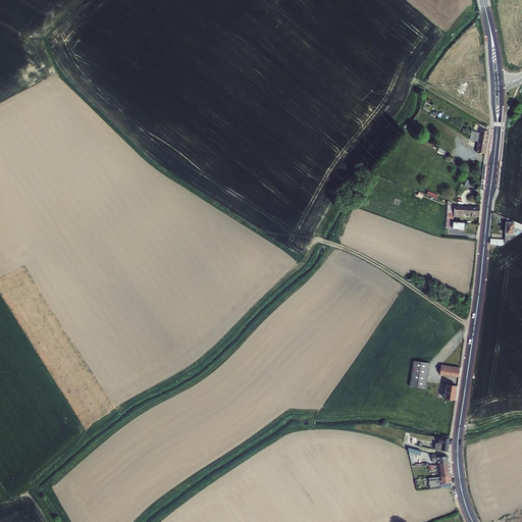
[(472,139),(478,143),(486,144),(488,132),(480,131),(480,133),(472,132),(472,133),(473,133),(472,139)]
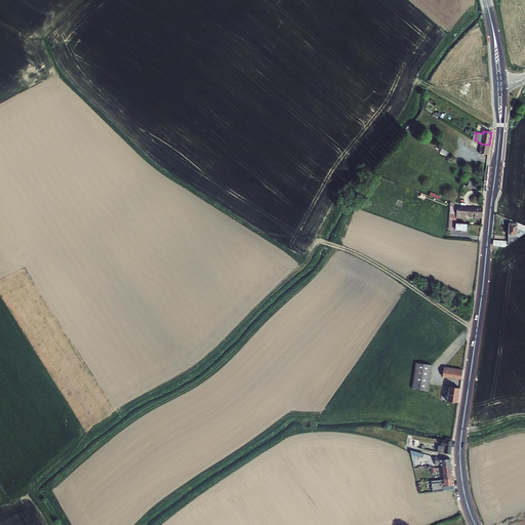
[(480,154),(488,155),(489,145),(481,144),(480,144),(473,140),(470,138),(467,144),(471,146),(478,149),(481,150),(480,154)]
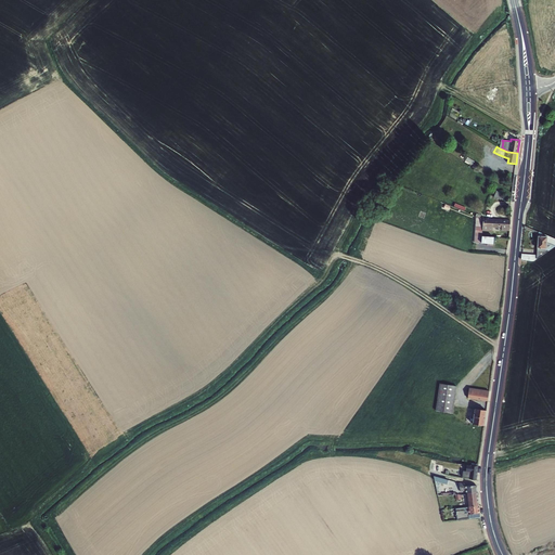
[(511,220),(483,219),(482,231),(492,231),(493,228),(502,228),(502,230),(510,231),(511,220)]
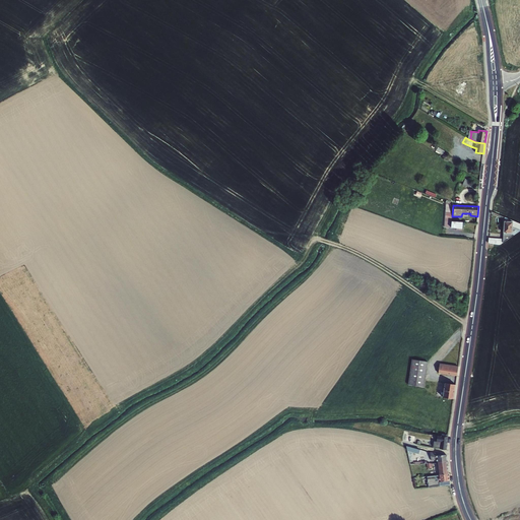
[(519,232),(519,223),(505,217),(503,244),(518,233),(519,232)]
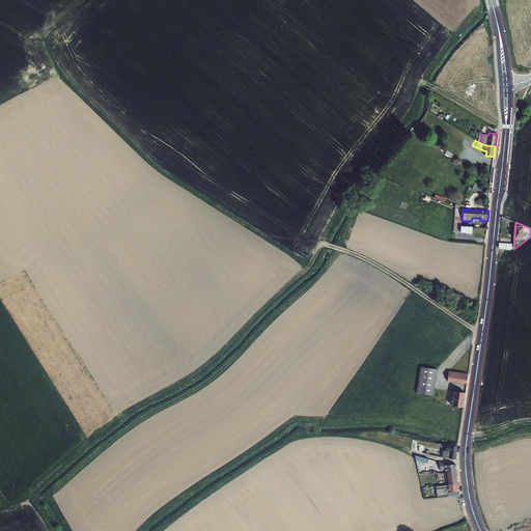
[(462,226),(462,233),(467,233),(467,235),(472,235),(473,227),(462,226)]
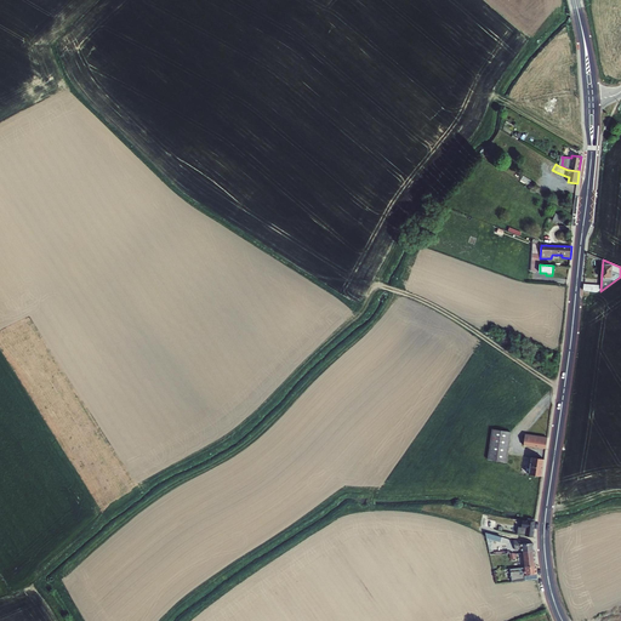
[(511,433),(493,431),(488,460),(506,463),(511,433)]
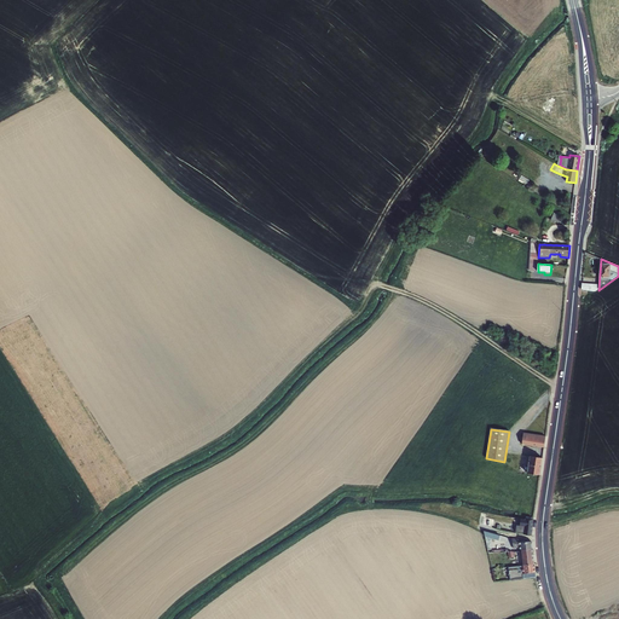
[(545,437),(524,433),(522,444),(544,447),(545,437)]
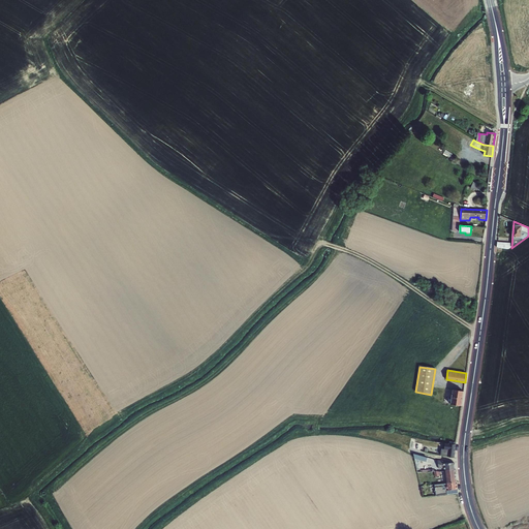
[(462,406),(464,392),(454,391),(452,405),(461,406),(462,406)]
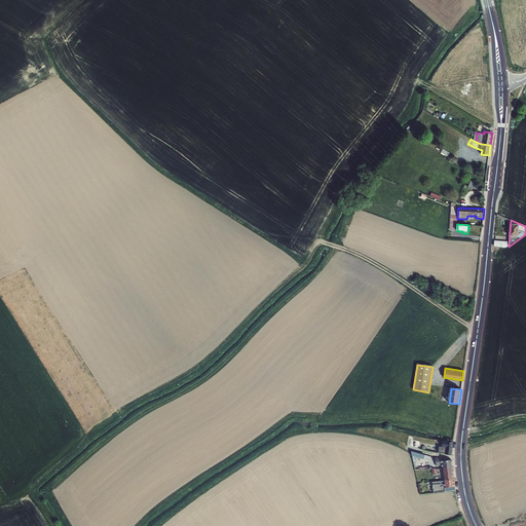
[(444,454),(451,455),(453,441),(447,440),(447,442),(443,441),(443,445),(441,444),(441,446),(442,446),(442,447),(444,447),(446,448),(446,450),(445,452),(441,451),(441,453),(444,454)]
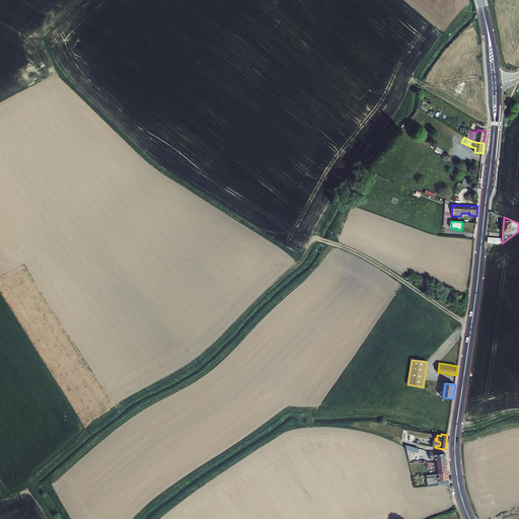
[(419,453),(420,449),(405,445),(406,450),(419,453)]
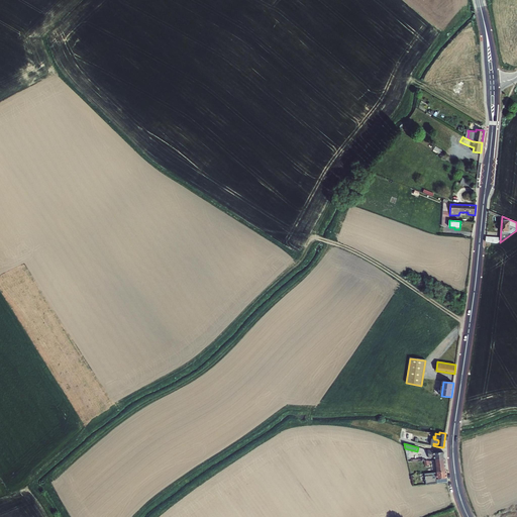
[(434,457),(434,460),(445,458),(444,452),(434,453),(433,451),(428,450),(429,458),(434,457)]
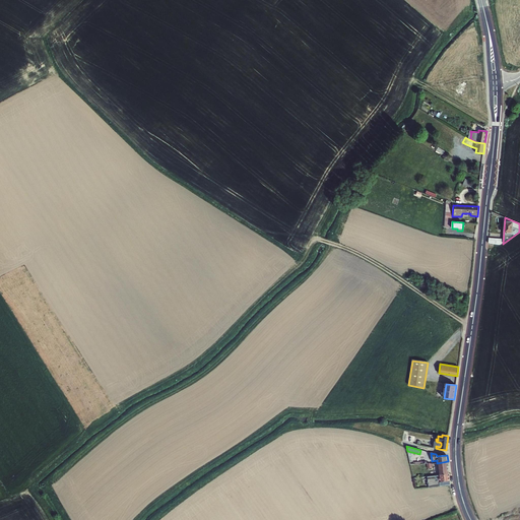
[(437,464),(439,475),(449,474),(448,461),(437,463),(437,464)]
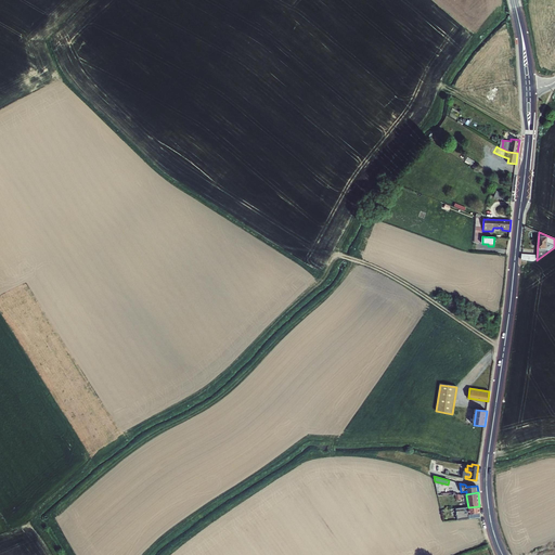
[(464,515),(480,514),(479,506),(468,507),(463,508),(464,515)]
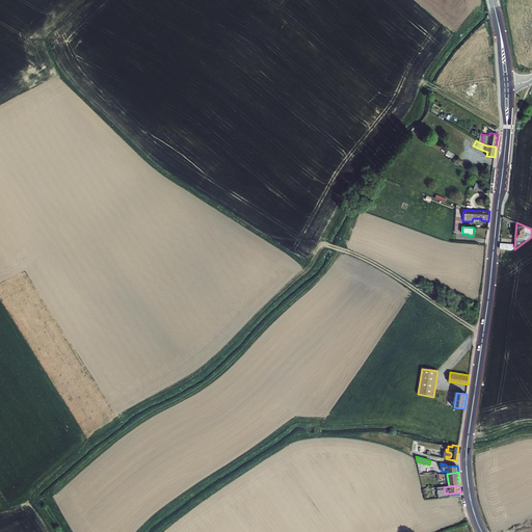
[(439,494),(440,499),(461,497),(460,493),(445,494),(444,487),(442,487),(443,494),(439,494)]
